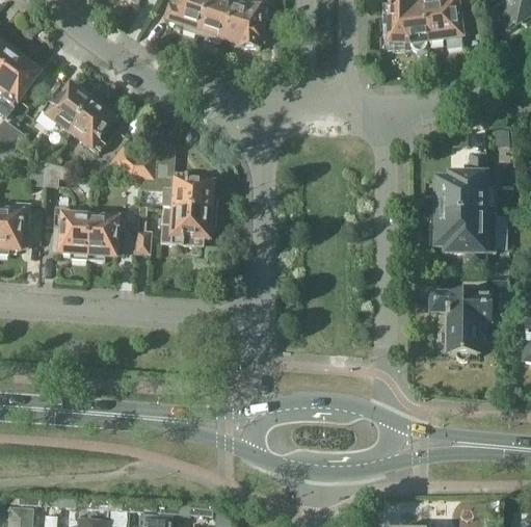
[(197,29),(206,0),(179,0),(178,0),(175,8),(171,7),(167,20),(184,26),(183,28),(194,32),(195,29),(197,29)]
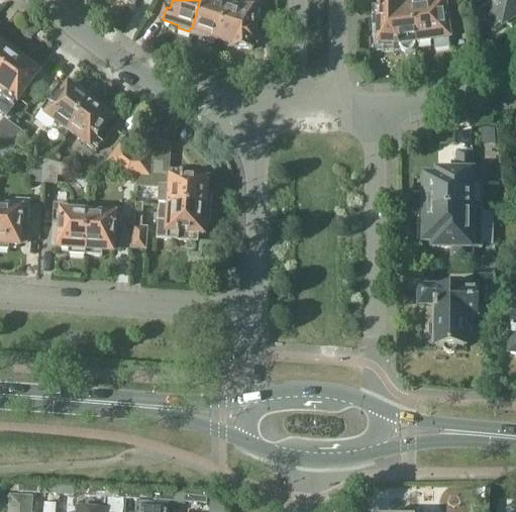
[(216,37),(228,0),(200,0),(192,28),(202,32),(201,35),(213,40),(214,36),(216,37)]
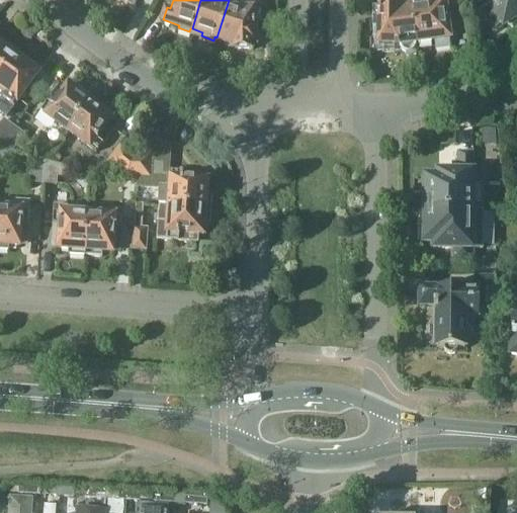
[(229,0),(217,37),(223,39),(234,40),(234,45),(250,45),(250,41),(254,41),(255,24),(254,24),(254,19),(252,19),(253,6),(237,5),(237,2),(229,0)]
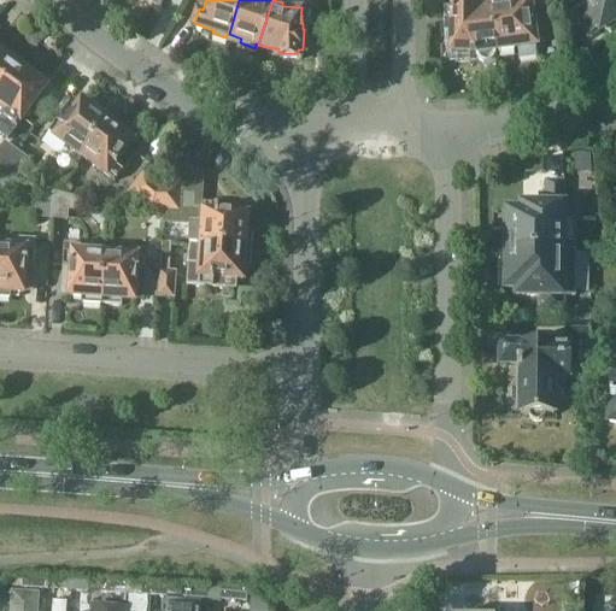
[(468,52),(476,50),(476,51),(476,52),(477,53),(479,54),(480,56),(482,57),(484,57),(485,57),(487,57),(488,57),(490,56),(492,54),(493,53),(493,52),(494,51),(494,48),(494,47),(496,47),(488,3),(464,4),(464,0),(450,0),(450,48),(467,48),(468,52)]
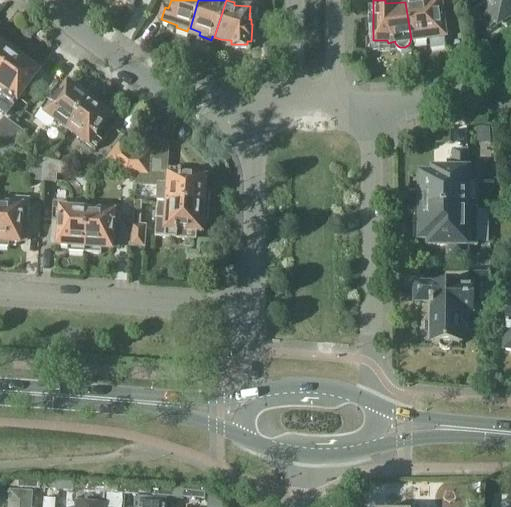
[(405,2),(411,39),(429,36),(430,45),(444,43),(442,34),(444,34),(440,1),(445,0),(417,0),(405,2)]
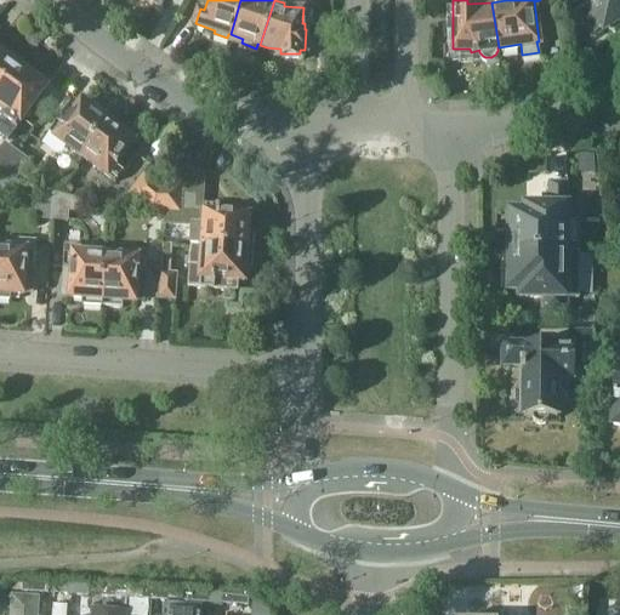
[(581,11),(592,32),(603,24),(604,27),(613,28),(618,24),(619,18),(619,17),(619,16),(619,15),(619,0),(590,0),(592,5),(581,11)]
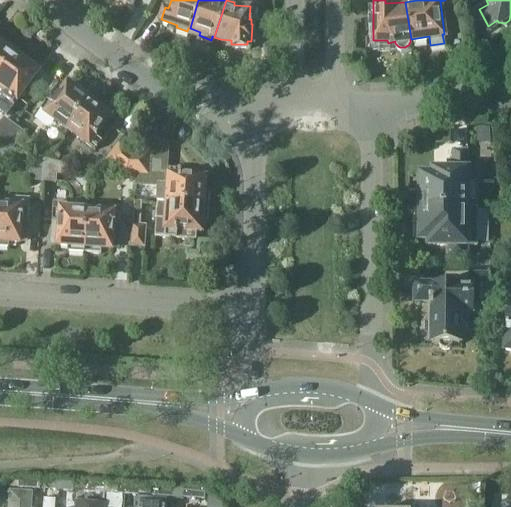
[(0,70),(15,50),(2,40),(0,42),(0,70)]
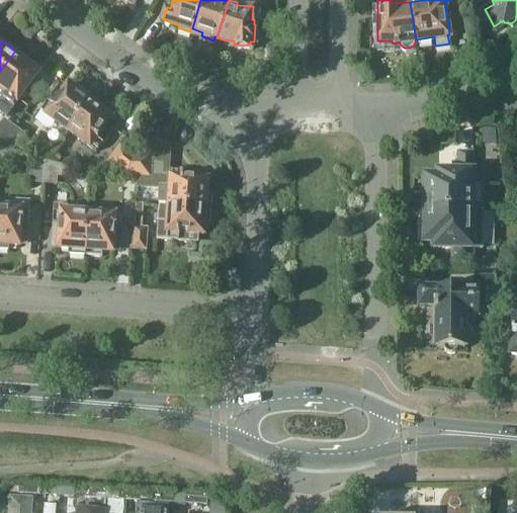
[(15,51),(0,71),(0,89),(4,92),(0,96),(0,108),(5,113),(37,70),(28,64),(30,62),(15,51)]
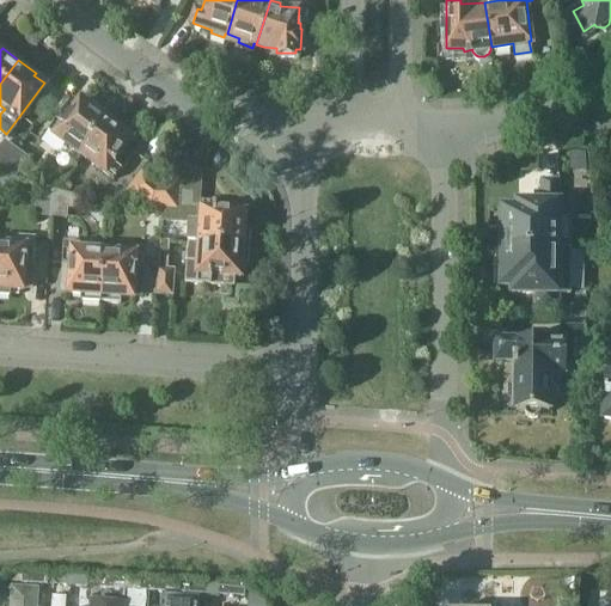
[(81,151),(109,111),(93,99),(90,105),(73,93),(56,115),(48,127),(81,151)]
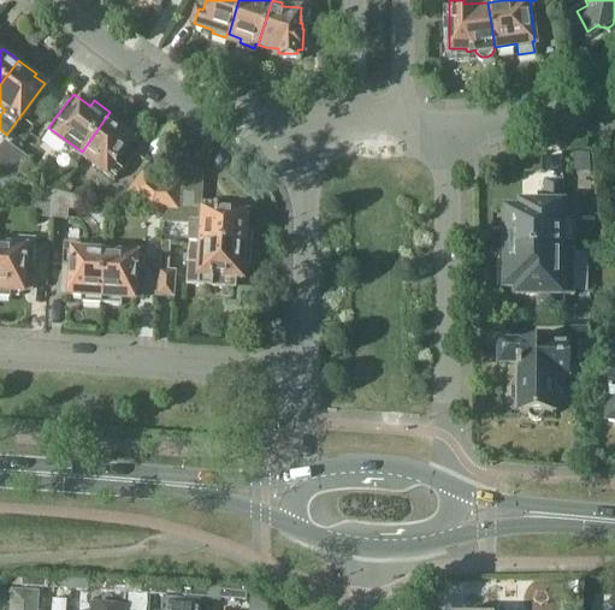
[(110,112),(82,152),(113,176),(139,141),(123,129),(126,124),(110,112)]
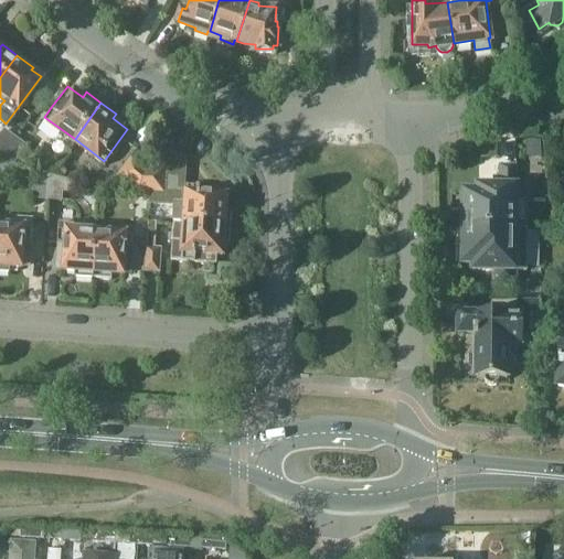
[(0,152),(13,135),(3,127),(0,130),(0,152)]
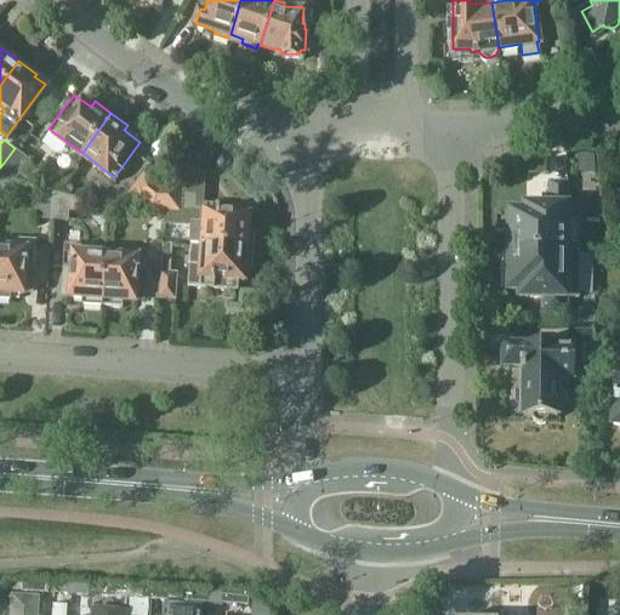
[(15,148),(0,168),(0,171),(15,177),(29,158),(15,148)]
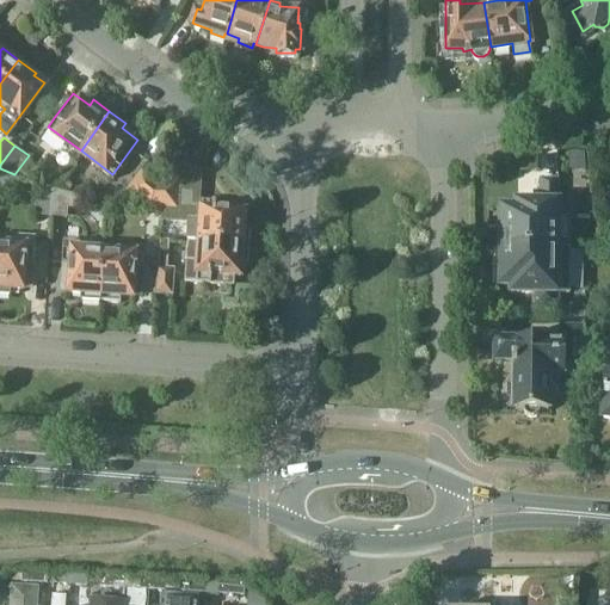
[(164,179),(161,216),(176,217),(189,216),(188,238),(248,241),(250,221),(244,221),(245,209),(241,209),(242,202),(228,201),(228,197),(198,196),(199,179),(201,168),(191,165),(165,156),(158,178),(161,179),(164,179)]
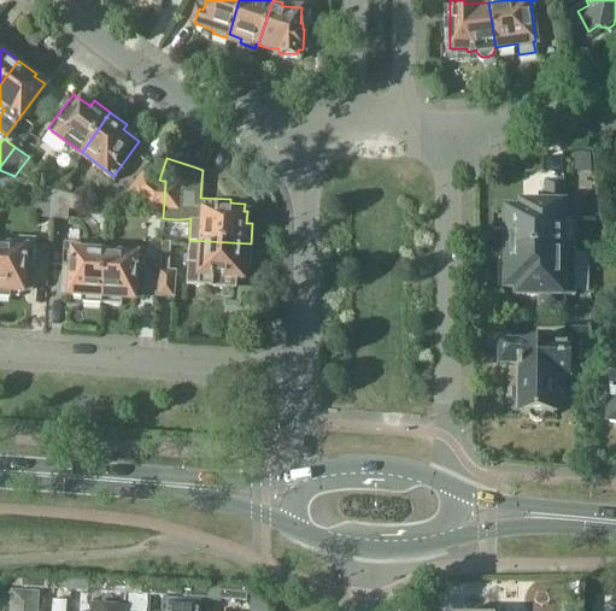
[(139,200),(157,177),(144,168),(127,191),(139,200)]
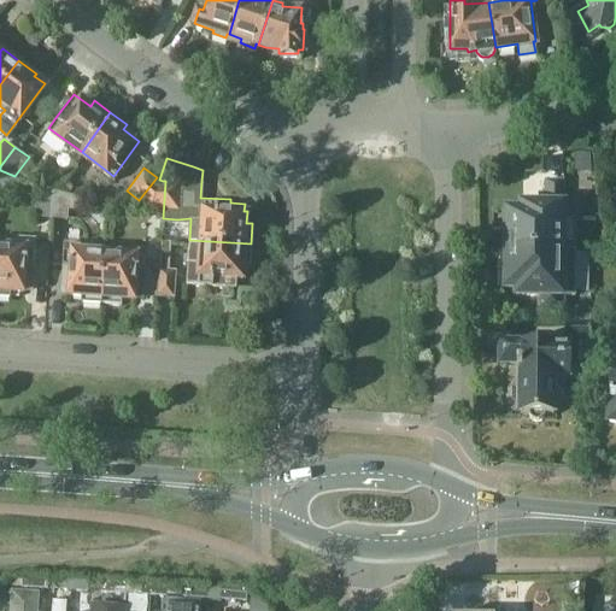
[(502,245),(568,245),(567,198),(562,198),(562,176),(547,176),(547,175),(545,175),(545,188),(546,188),(546,199),(538,200),(538,201),(523,201),(523,207),(506,207),(506,223),(502,223),(502,245)]
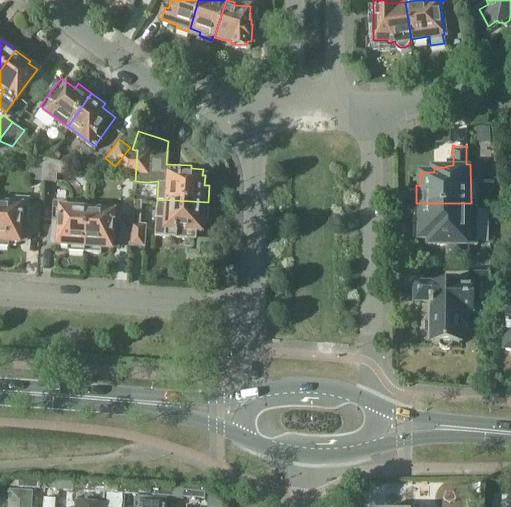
[(132,149),(130,147),(115,166),(123,171),(132,171),(132,181),(135,181),(137,150),(135,150),(132,149)]
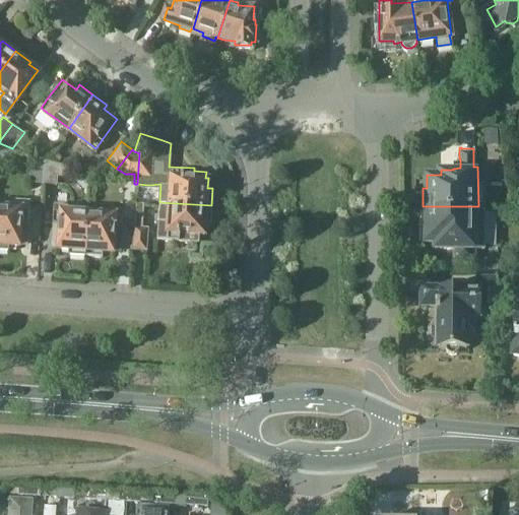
[(44,157),(31,153),(30,179),(43,180),(44,157)]
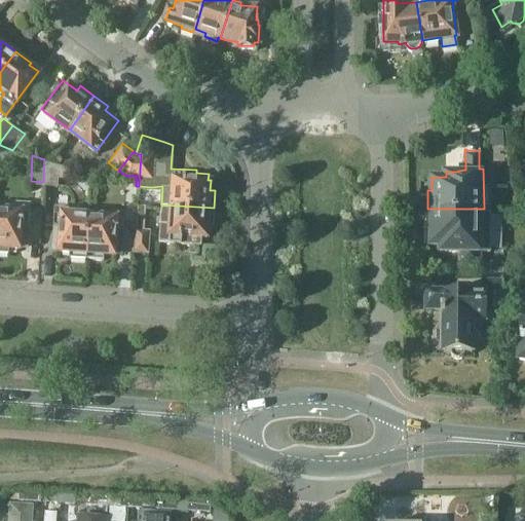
[(75,169),(44,159),(43,182),(42,194),(55,195),(57,175),(74,177),(75,169)]
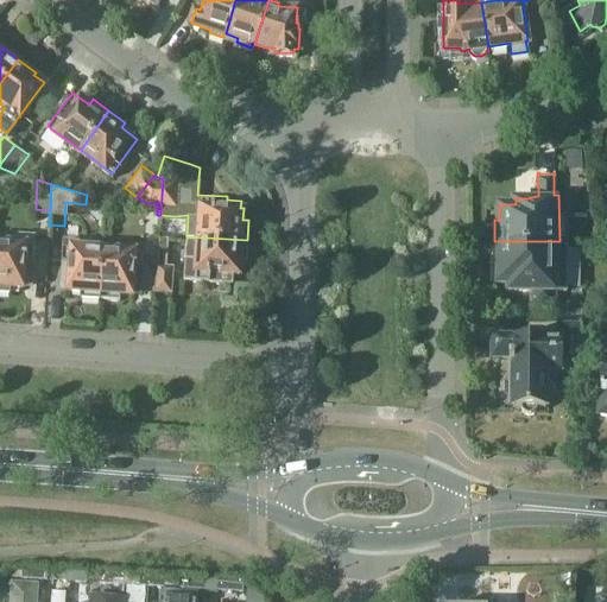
[(13,242),(13,241),(0,239),(0,289),(10,290),(11,284),(21,284),(23,276),(30,276),(30,277),(32,277),(35,232),(18,230),(17,242),(13,242)]
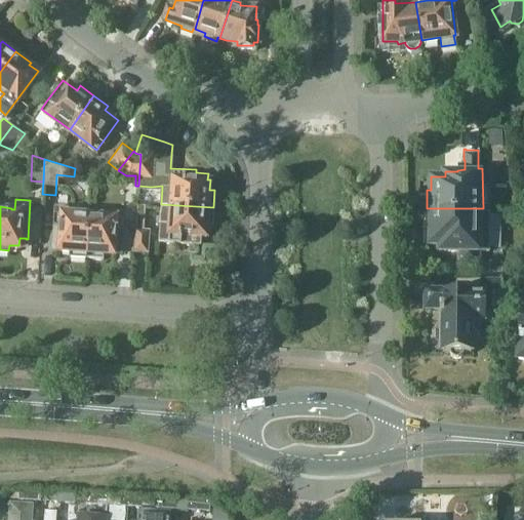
[(135,227),(134,248),(148,249),(148,228),(143,228),(146,202),(137,201),(136,227),(135,227)]
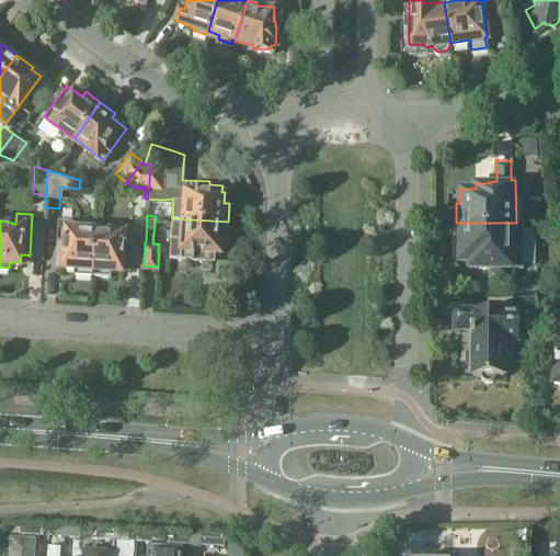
[(73,272),(92,273),(95,225),(79,224),(80,219),(57,218),(55,264),(73,267),(73,272)]
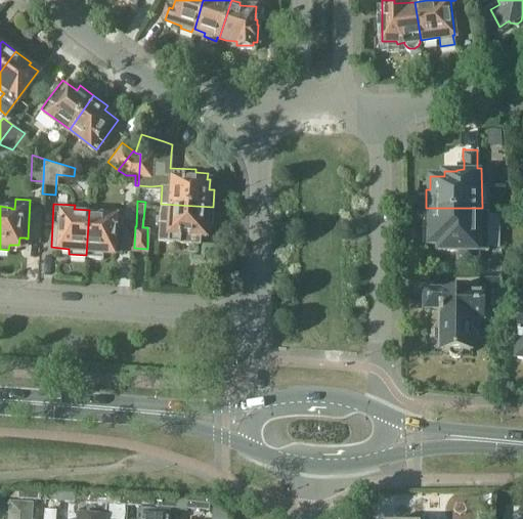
[(212,223),(213,207),(161,204),(160,220),(159,239),(169,239),(199,242),(199,232),(206,232),(206,222),(212,223)]
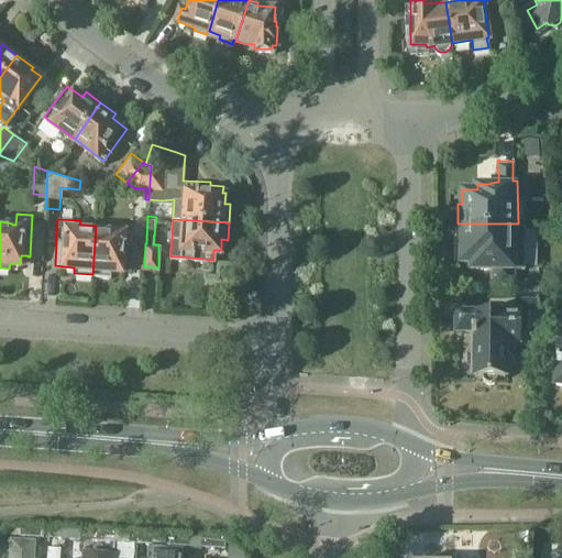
[(518,223),(458,223),(458,244),(462,244),(462,260),(474,260),(474,265),(467,265),(467,266),(492,266),(492,279),(491,279),(491,280),(513,280),(513,270),(528,270),(528,223),(518,223)]
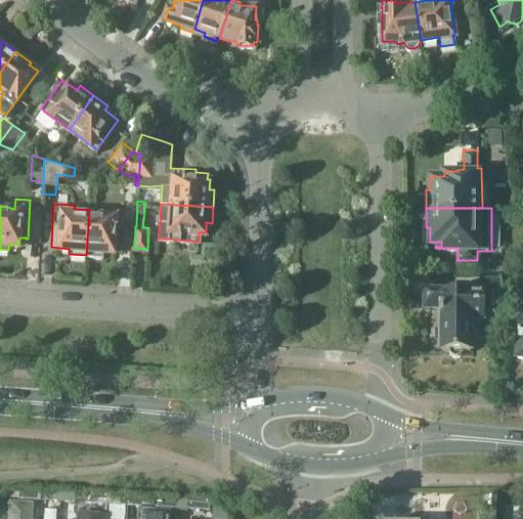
[(114,240),(120,240),(120,245),(122,246),(124,216),(118,215),(118,212),(89,210),(86,255),(102,256),(103,251),(113,252),(114,240)]
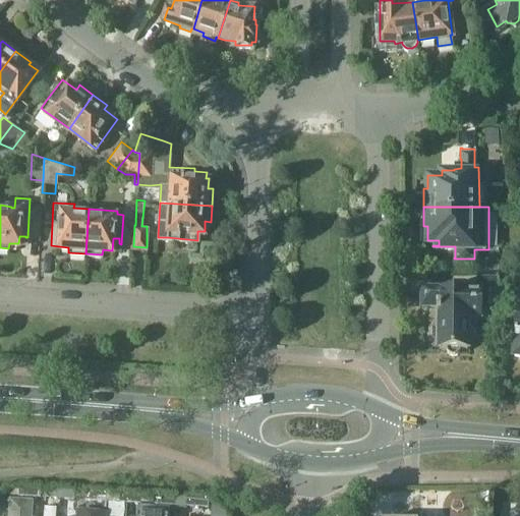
[(440,346),(446,346),(447,347),(447,348),(447,349),(448,350),(449,350),(450,351),(451,351),(452,352),(454,352),(455,351),(456,351),(457,350),(458,349),(459,348),(459,347),(460,346),(466,346),(467,313),(495,313),(495,285),(498,285),(498,269),(495,269),(495,258),(494,258),(494,256),(481,256),(481,269),(476,269),(476,284),(478,284),(478,288),(466,288),(466,287),(440,286),(440,287),(427,287),(427,289),(423,289),(423,302),(427,302),(427,303),(437,303),(437,340),(440,340),(440,346)]
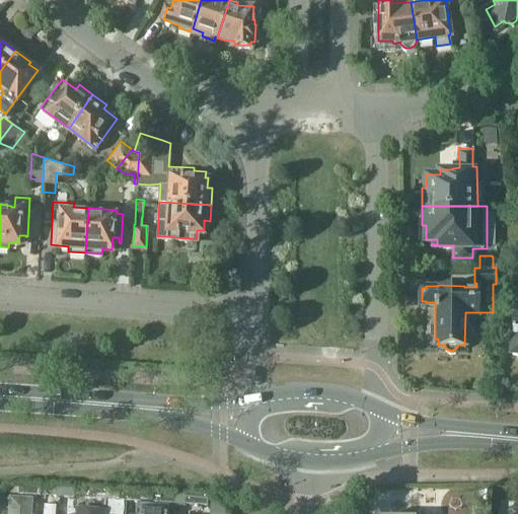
[(179,491),(173,491),(173,489),(152,488),(152,490),(146,489),(145,498),(178,500),(179,491)]
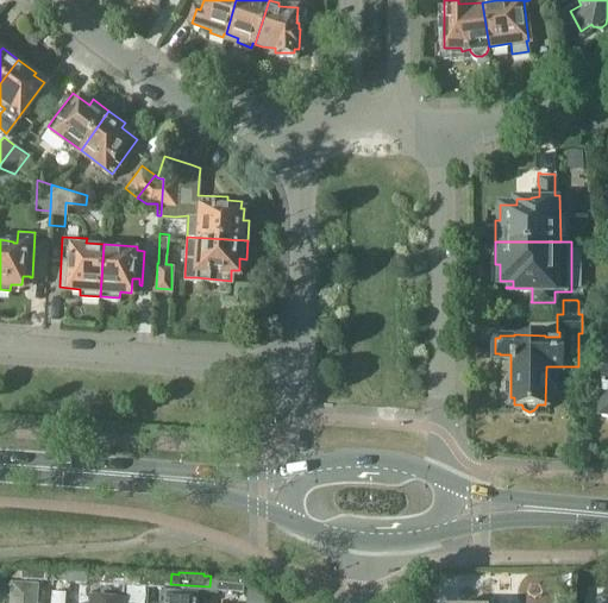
[(243,589),(243,578),(243,576),(218,575),(218,577),(211,576),(210,586),(236,588),(236,602),(254,602),(264,602),(265,602),(249,583),(243,589)]
